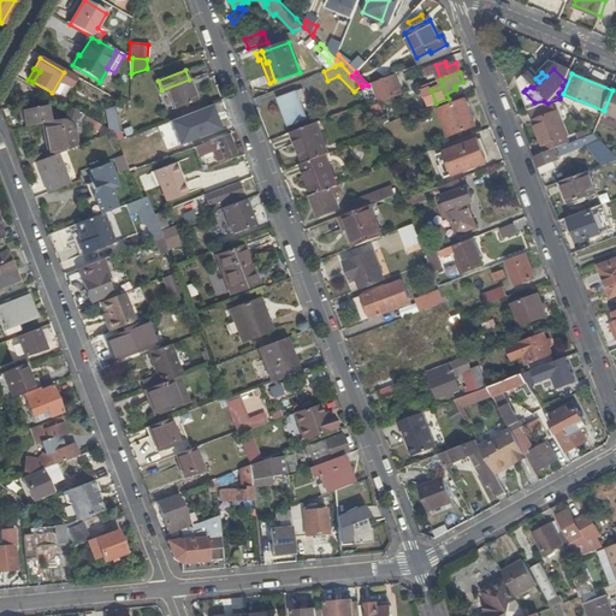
[(402,94),(395,76),(374,83),(375,86),(381,101),(402,94)]
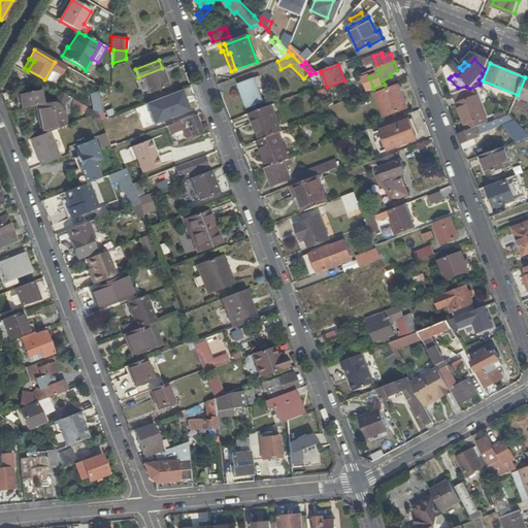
[(169,87),(162,68),(138,77),(139,79),(144,78),(151,94),(169,87)]
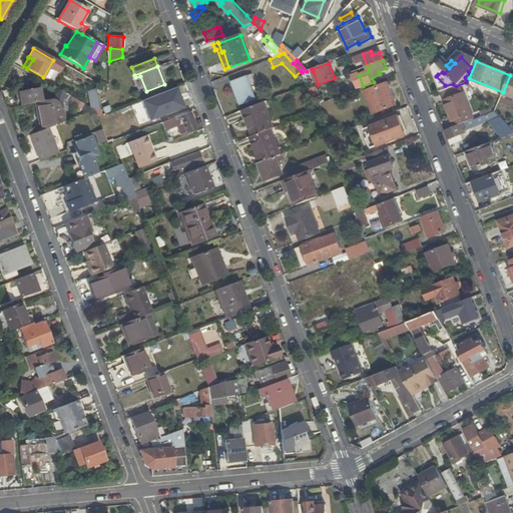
[(252,73),(247,75),(251,84),(257,82),(252,73)]
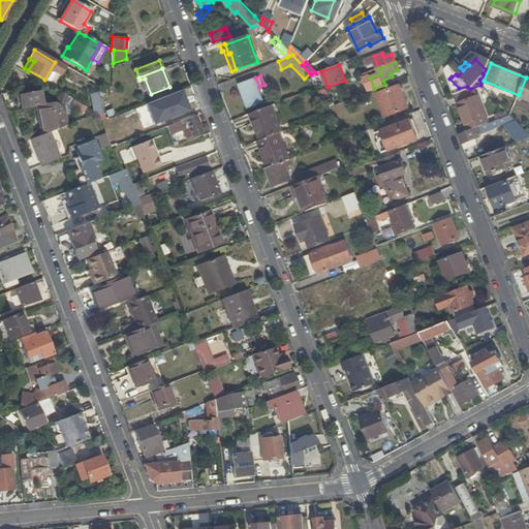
[(519,95),(518,97),(528,101),(528,76),(526,76),(526,78),(519,95)]
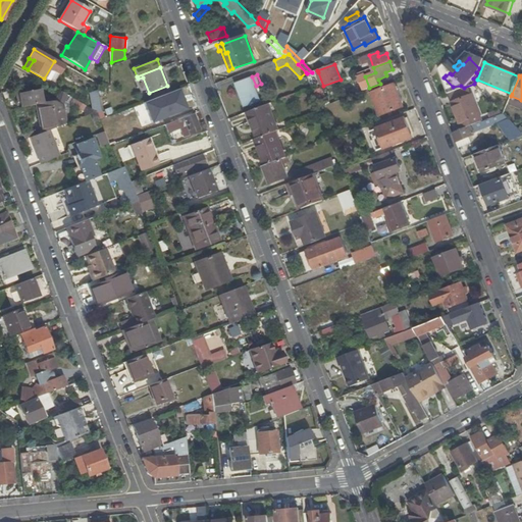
[(256,86),(252,76),(237,83),(247,107),(262,101),(256,86)]
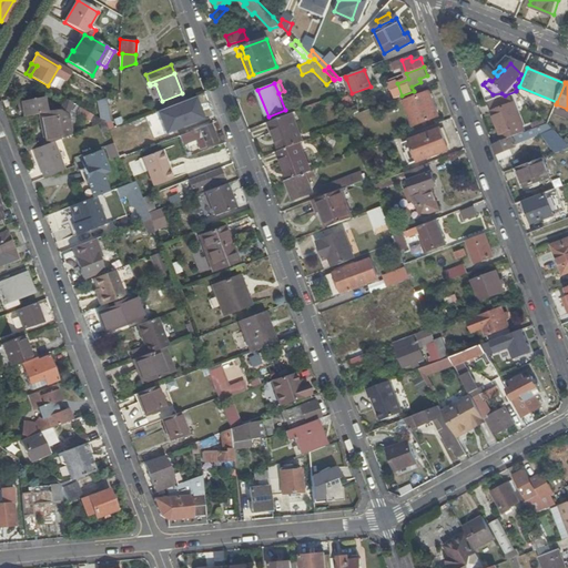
[(435,101),(430,91),(404,101),(413,125),(437,117),(432,102),(435,101)]
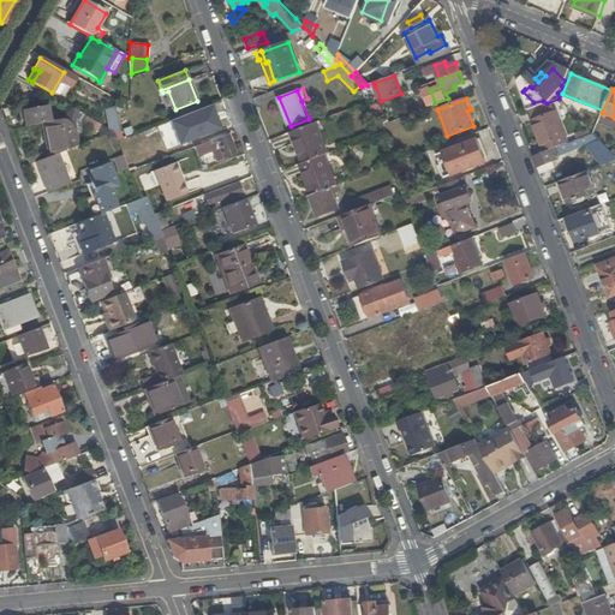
[(530,112),(533,120),(555,112),(551,102),(530,112)]
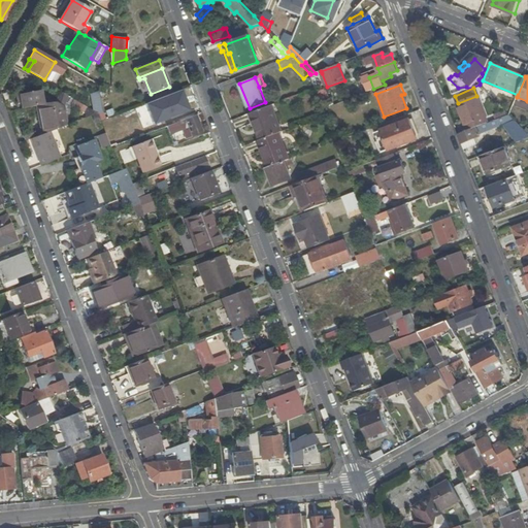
[(144,103),(153,125),(190,110),(182,89),(144,103)]
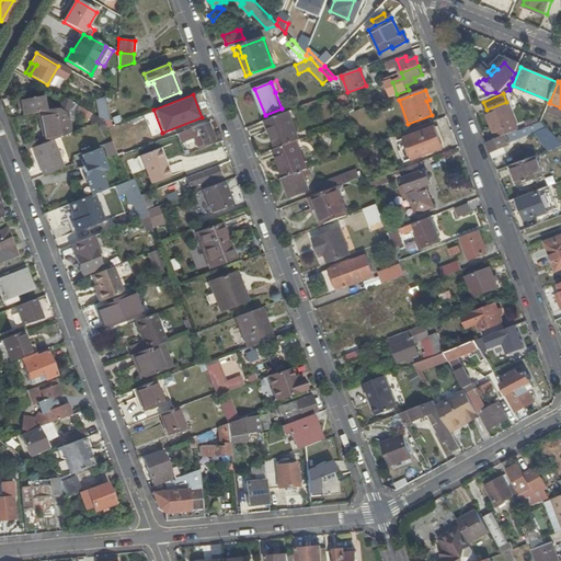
[(45,144),(53,140),(59,138),(57,124),(65,123),(64,113),(69,105),(71,102),(63,98),(59,114),(56,113),(50,114),(49,111),(47,111),(45,95),(21,100),(23,107),(24,115),(41,112),(45,144)]
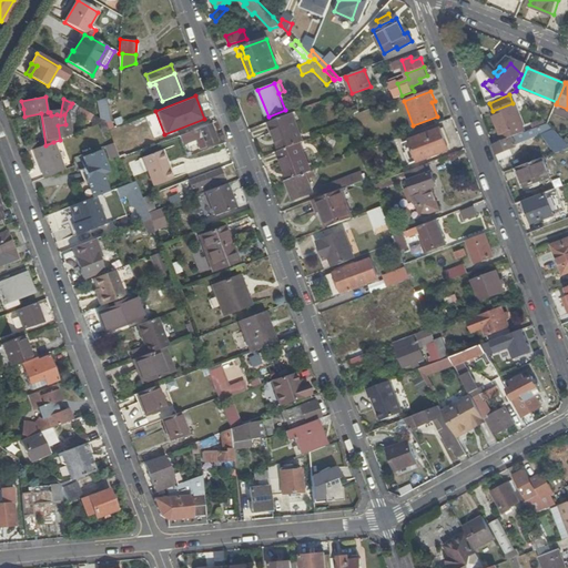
[(92,121),(93,115),(72,103),(70,107),(77,111),(84,115),(92,121)]
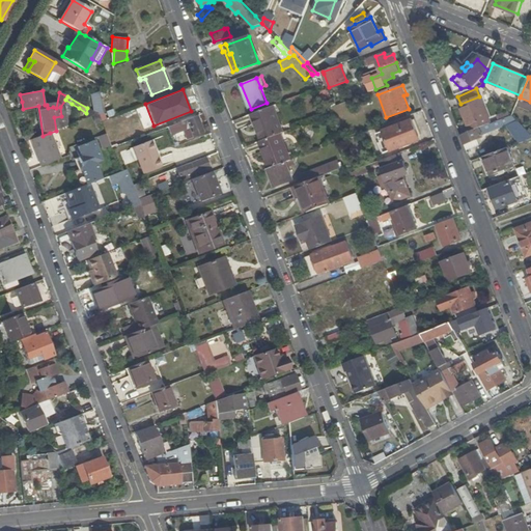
[(460,104),(471,132),(491,124),(479,96),(460,104)]
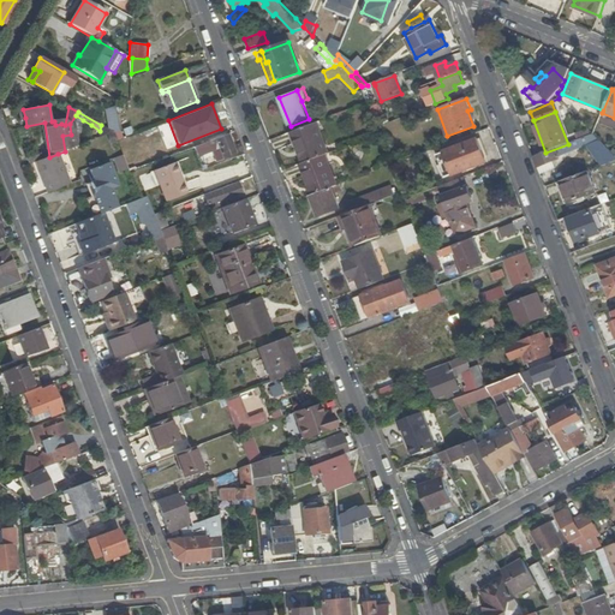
[(317,123),(292,131),(304,163),(326,155),(329,154),(317,123)]
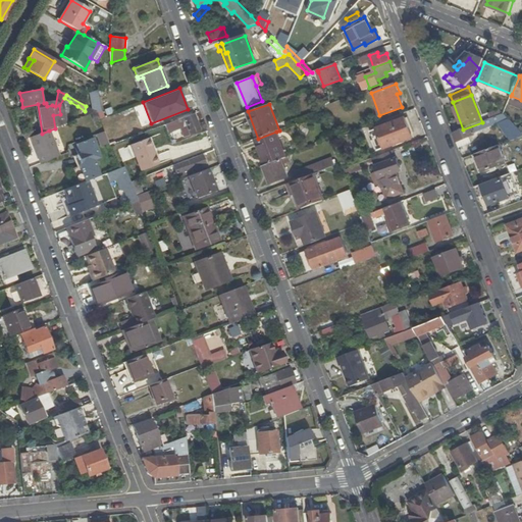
[(85,117),(97,112),(86,106),(85,111),(85,117)]
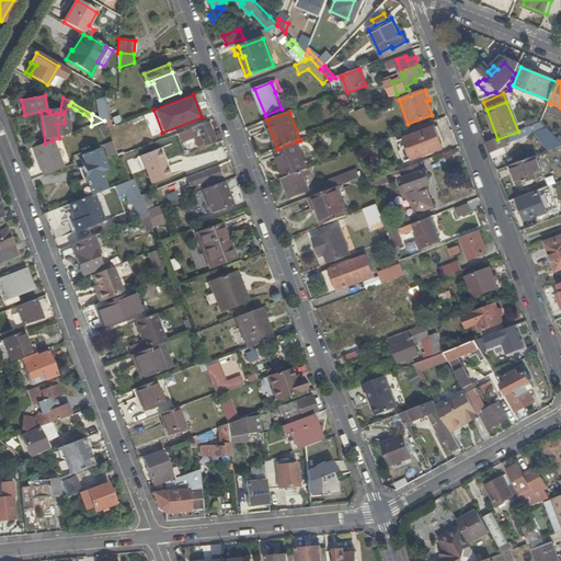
[(184,133),(176,135),(179,140),(185,138),(186,140),(195,137),(198,147),(214,140),(207,123),(205,124),(190,130),(184,133)]
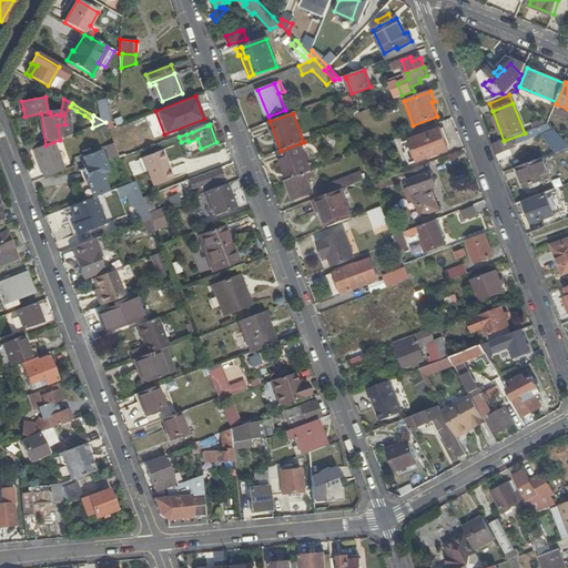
[(559,151),(567,148),(567,143),(548,124),(525,133),(504,141),(493,145),(497,154),(510,149),(517,146),(516,144),(546,133),(559,151)]
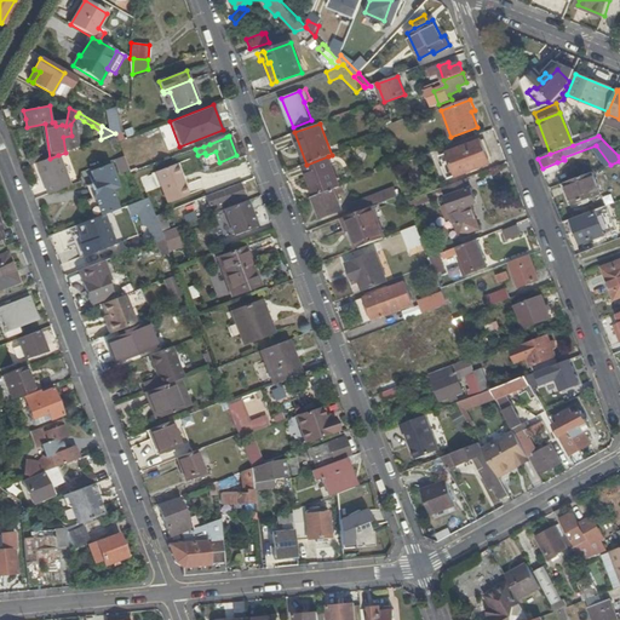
[(616,147),(619,141),(610,136),(608,142),(616,147)]
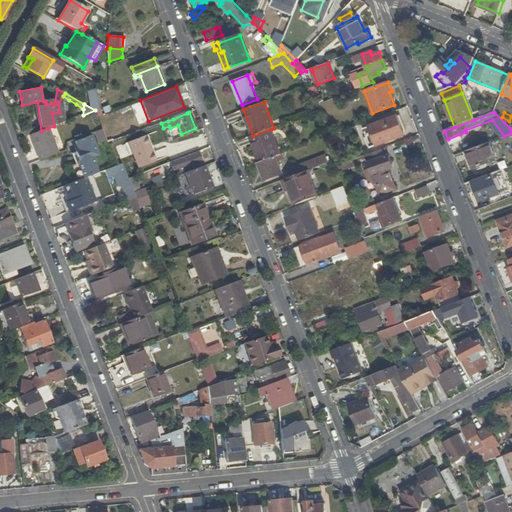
[(405,134),(398,115),(370,125),(378,144),(405,134)]
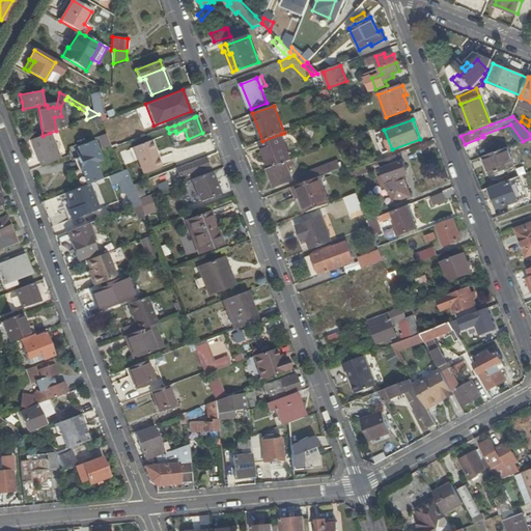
[(112,135),(116,146),(117,145),(118,147),(132,141),(128,129),(119,132),(118,132),(112,134),(112,135)]
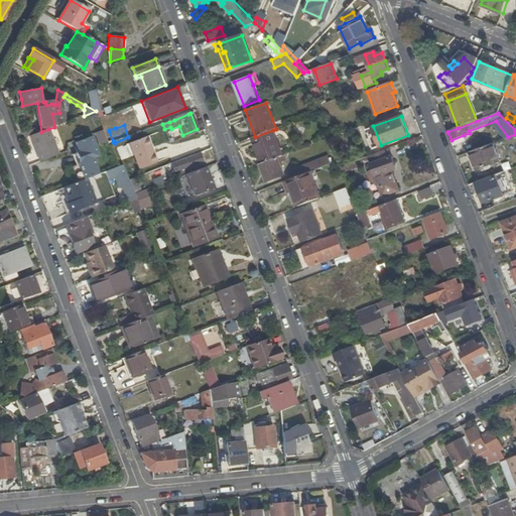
[(33,134),(30,127),(21,130),(24,138),(33,134)]
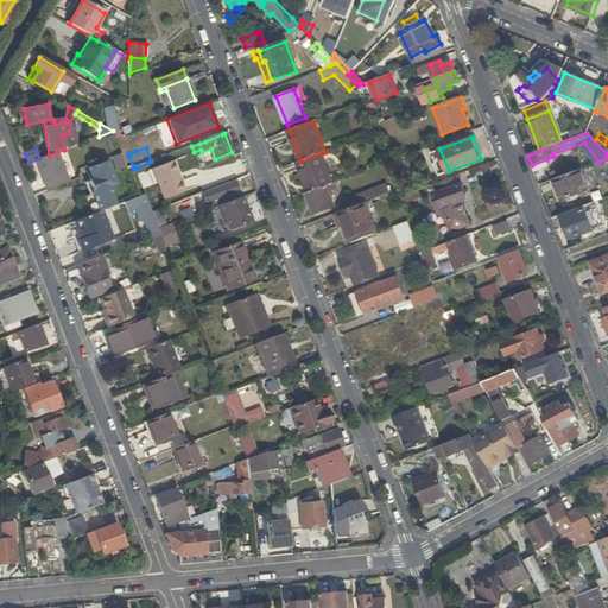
[(42,179),(46,191),(69,183),(57,152),(49,156),(35,160),(40,175),(42,173),(44,179),(42,179)]
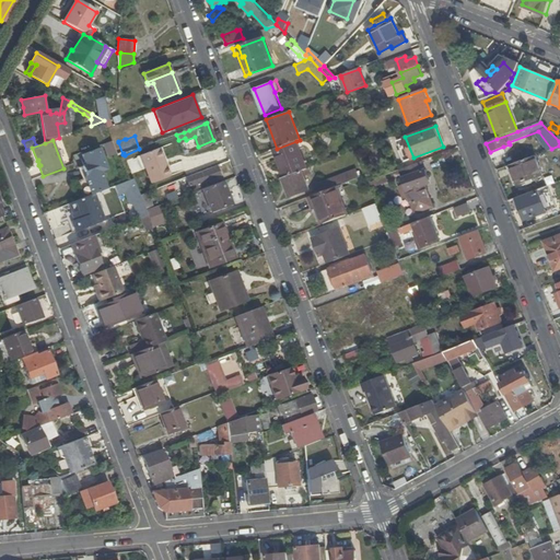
[(112,155),(117,153),(114,147),(113,143),(113,141),(107,143),(108,149),(109,149),(112,155)]
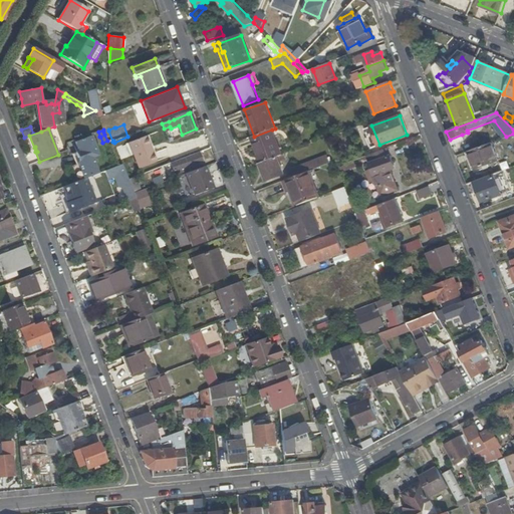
[(252,137),(262,163),(282,156),(272,130),(254,137),(252,137)]
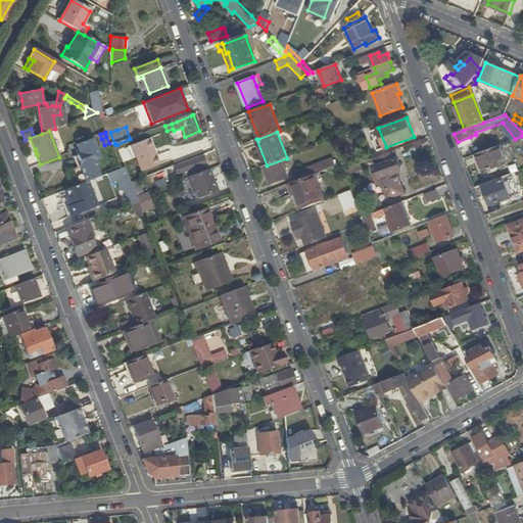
[(109,143),(110,145),(114,144),(110,133),(105,134),(106,137),(109,143)]
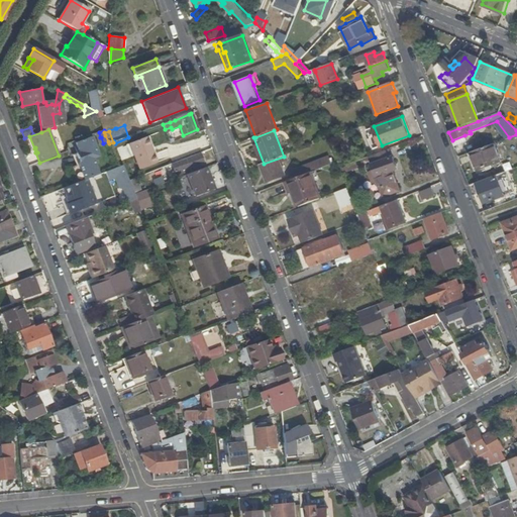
[(467,140),(464,135),(452,140),(453,144),(467,140)]
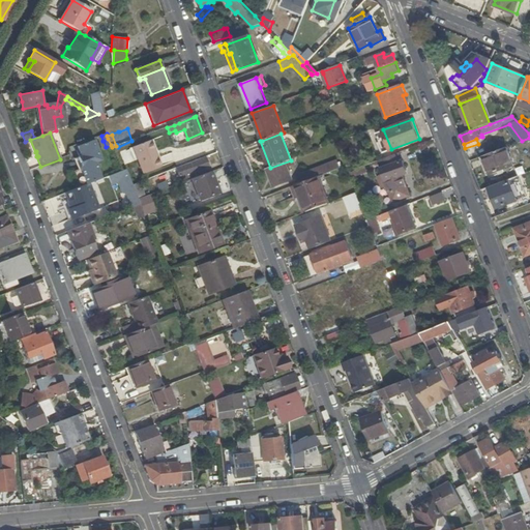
[(87,185),(89,184),(96,181),(99,180),(93,164),(101,160),(94,141),(78,147),(82,156),(78,157),(82,168),(81,169),(87,185)]
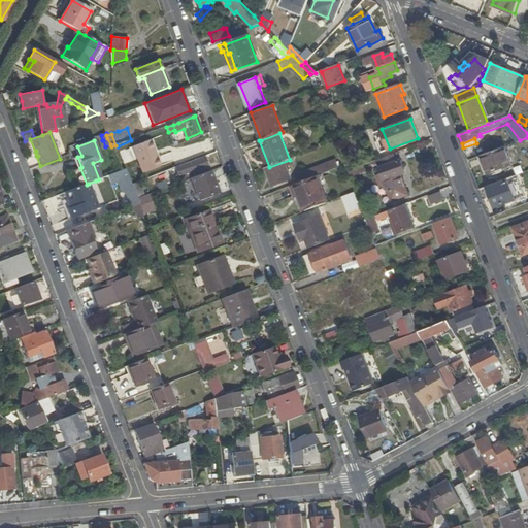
[(132,146),(139,165),(157,159),(150,140),(132,146)]
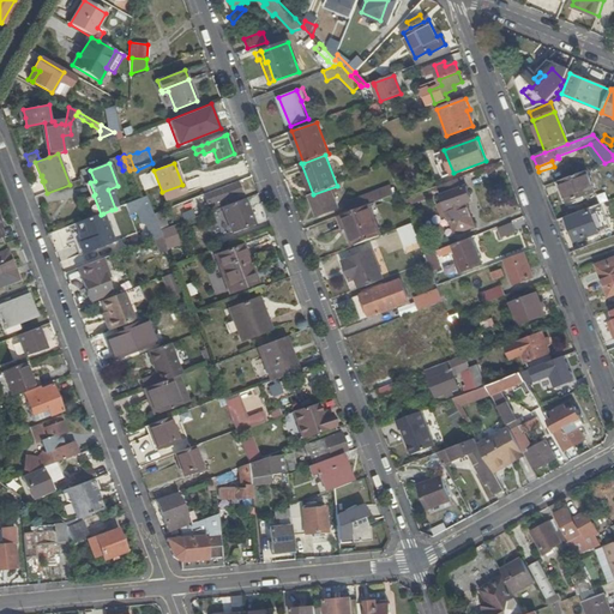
[(596,192),(588,170),(557,182),(565,203),(596,192)]
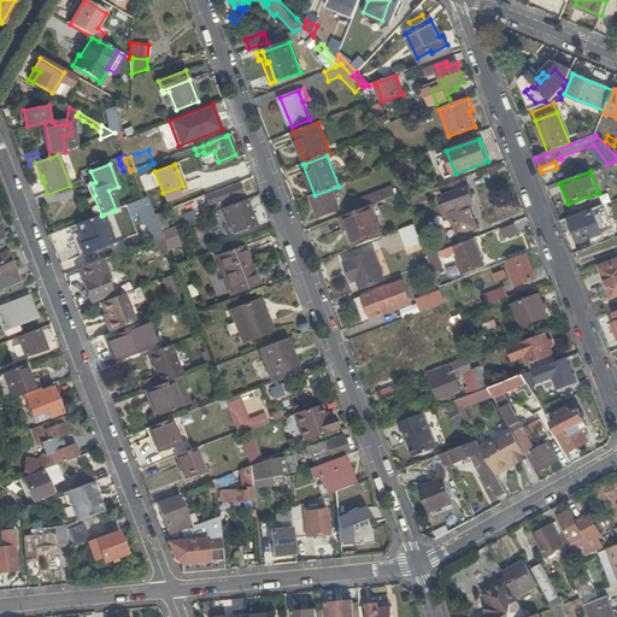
[(468,187),(464,177),(444,186),(447,194),(444,195),(459,234),(477,227),(468,203),(474,200),(469,186),(468,187)]
